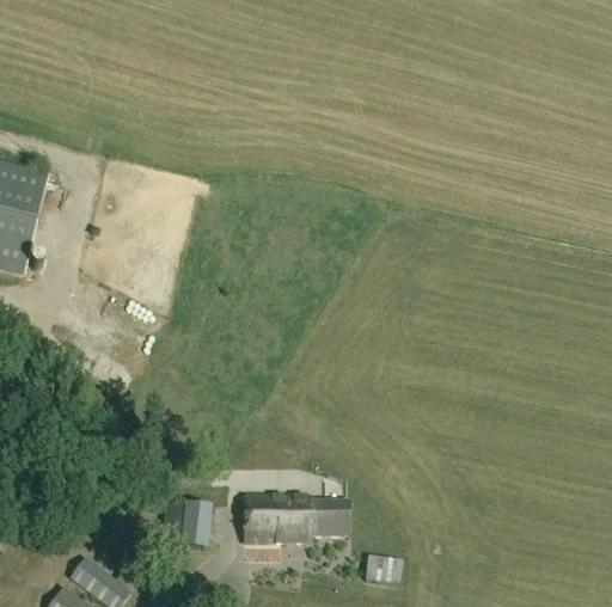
[(47,175),(0,163),(0,269),(22,275),(47,175)]
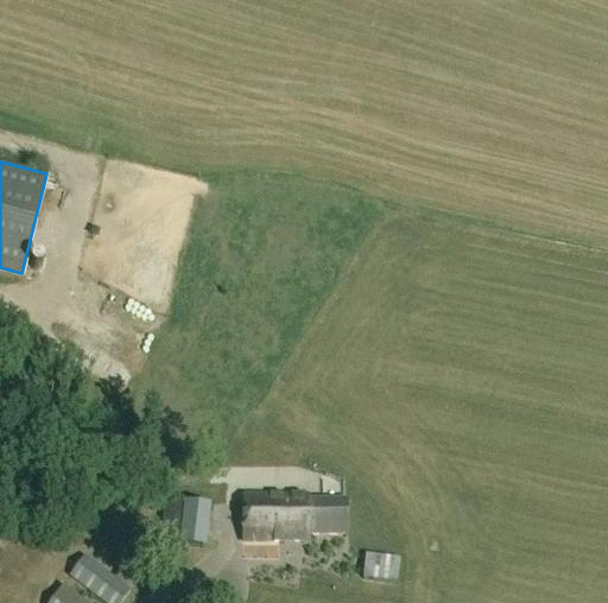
[(242,492),(242,538),(309,538),(309,532),(347,532),(346,496),(309,496),(309,492),(242,492)]
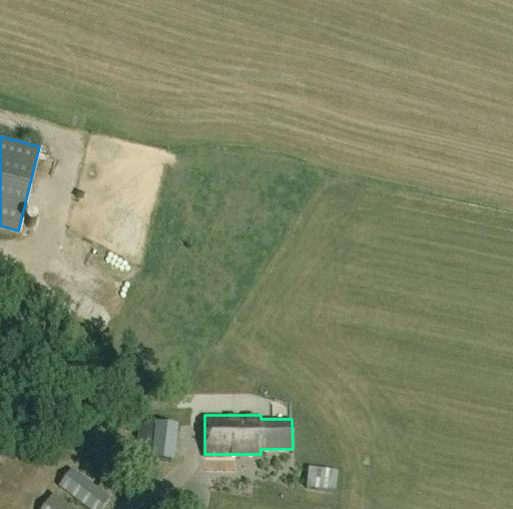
[(90,508),(99,508),(109,498),(74,470),(60,487),(90,508)]
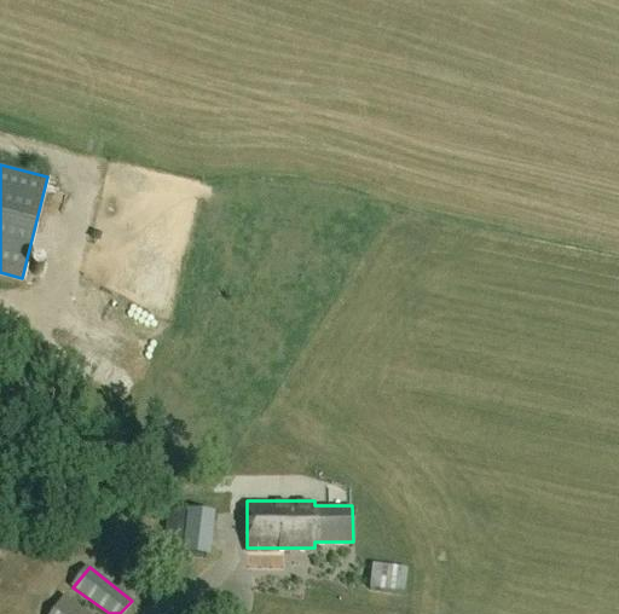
[(92,613),(64,594),(48,613),(92,613)]
